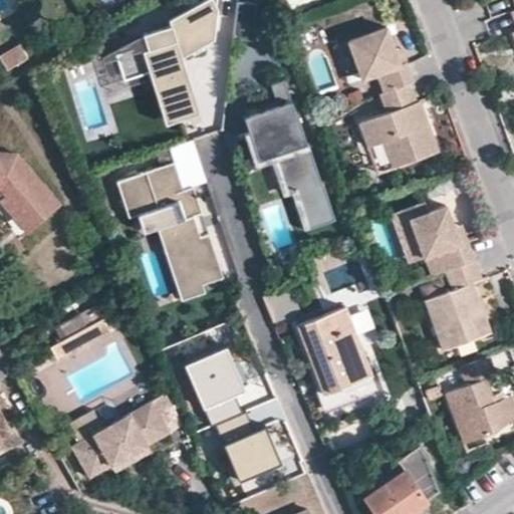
[(215,35),(219,0),(210,0),(185,15),(188,21),(174,29),(146,38),(149,49),(118,59),(127,84),(152,76),(157,74),(175,126),(198,118),(179,62),(184,59),(193,52),(196,57),(201,54),(207,51),(201,43),(215,35)]
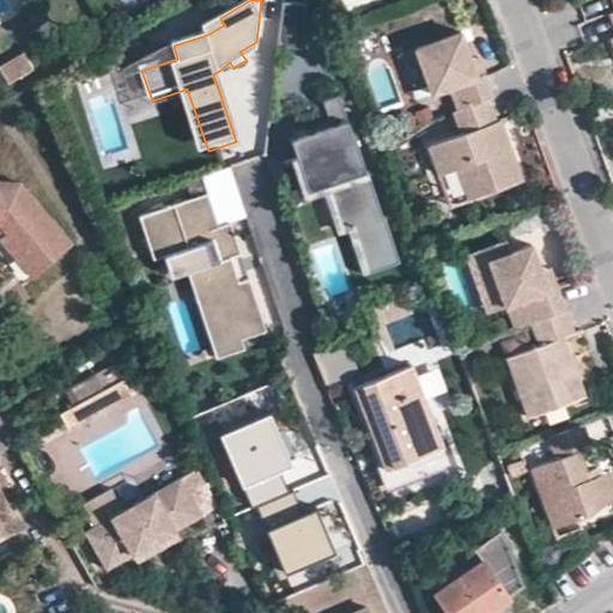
[(207,35),(224,25),(220,18),(204,28),(207,35)]
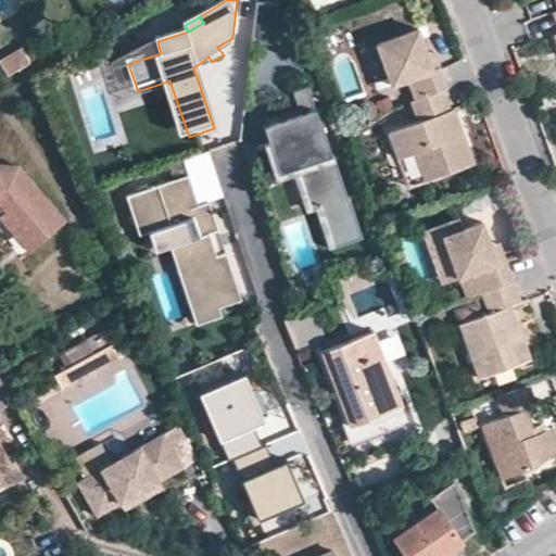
[(444,87),(436,66),(429,67),(422,52),(414,28),(374,43),(389,84),(403,78),(412,99),(439,89),(444,87)]
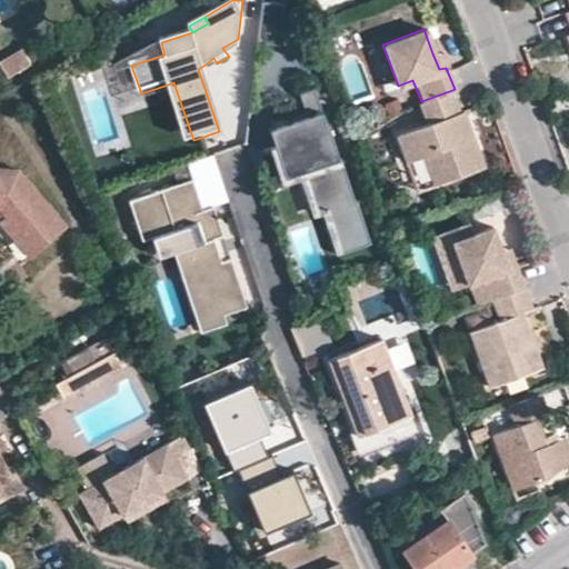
[(27,49),(1,60),(9,78),(35,67),(27,49)]
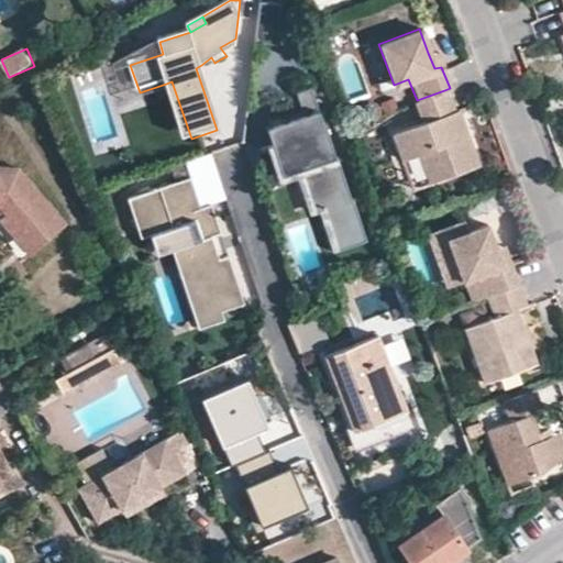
[(434,51),(428,53),(434,68),(441,67),(434,51)]
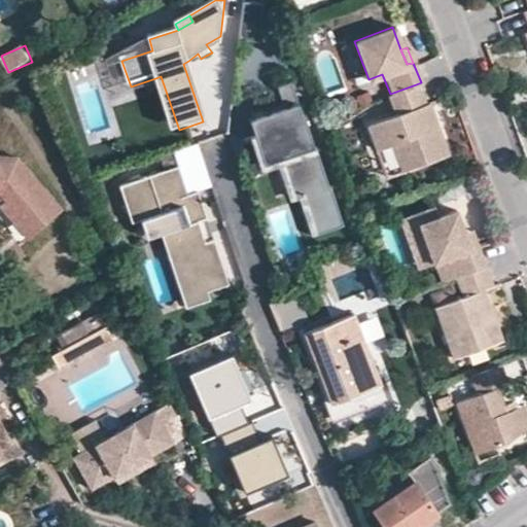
[(183,64),(203,121),(208,119),(188,61),(183,64)]
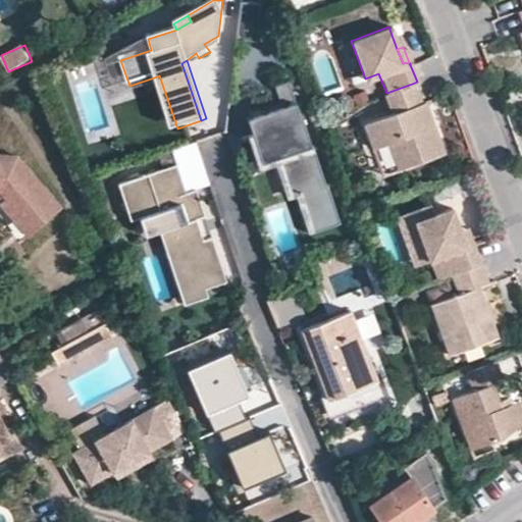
[(177,128),(159,75),(154,77),(171,129),(177,128)]
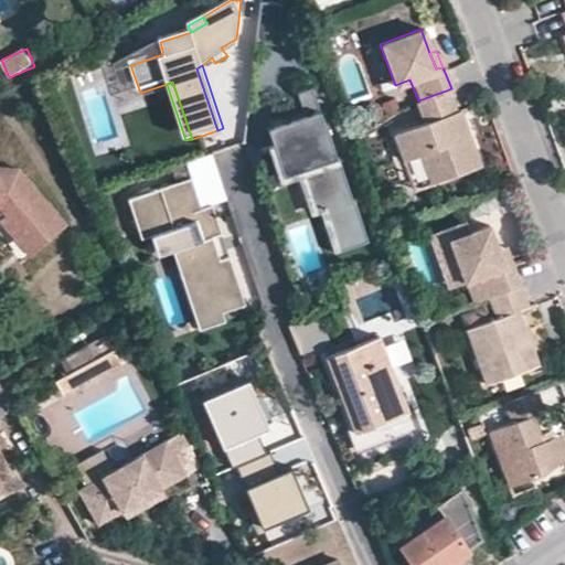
[(446,91),(418,100),(414,103),(420,123),(392,135),(401,160),(417,155),(429,183),(479,166),(464,124),(458,126),(452,110),(446,91)]
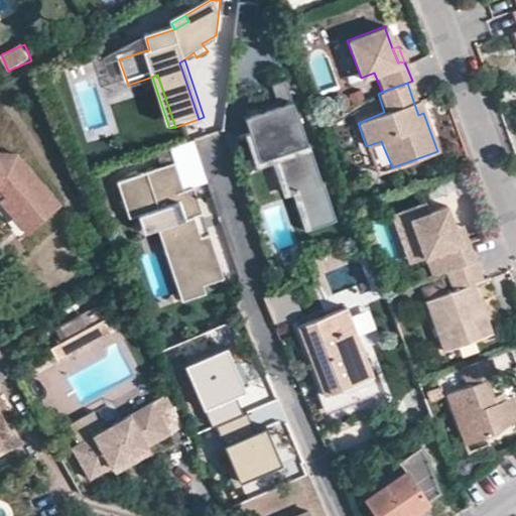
[(336,224),(299,115),(297,115),(286,84),(273,88),(278,104),(283,120),(277,122),(273,111),(249,119),(246,120),(248,128),(251,135),(260,163),(277,158),(290,199),(294,198),(298,196),(310,233),(336,224)]
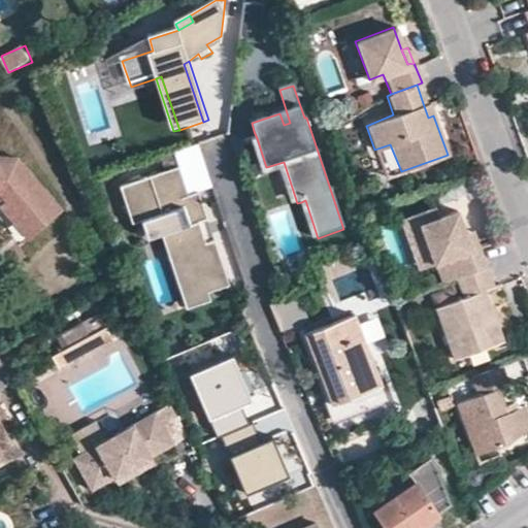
[(428,118),(433,116),(428,102),(423,103),(428,118)]
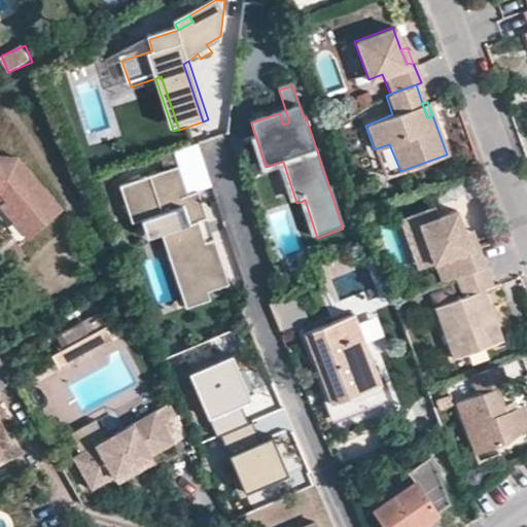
[(289,123),(284,106),(252,116),(254,121),(279,113),(283,125),(289,123)]
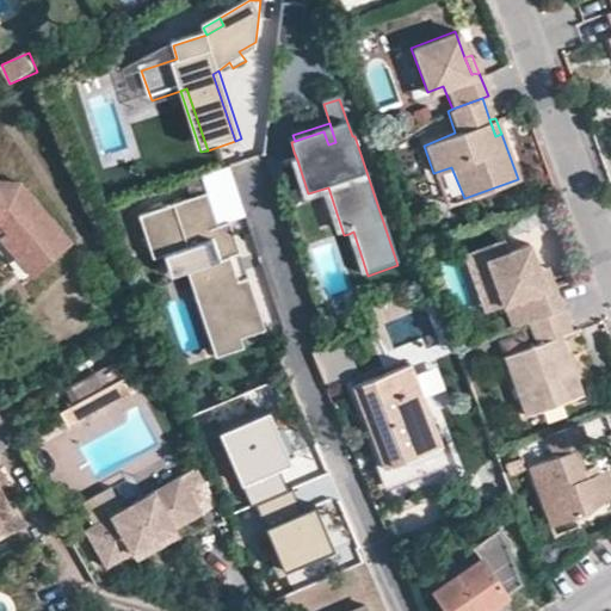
[(344,235),(328,187),(308,193),(297,160),(291,161),(304,202),(323,195),(338,238),(344,235)]
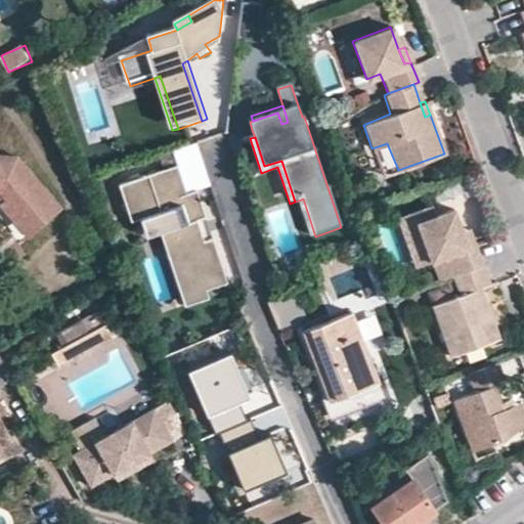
[(201,144),(176,153),(180,167),(190,195),(201,191),(215,187),(201,144)]
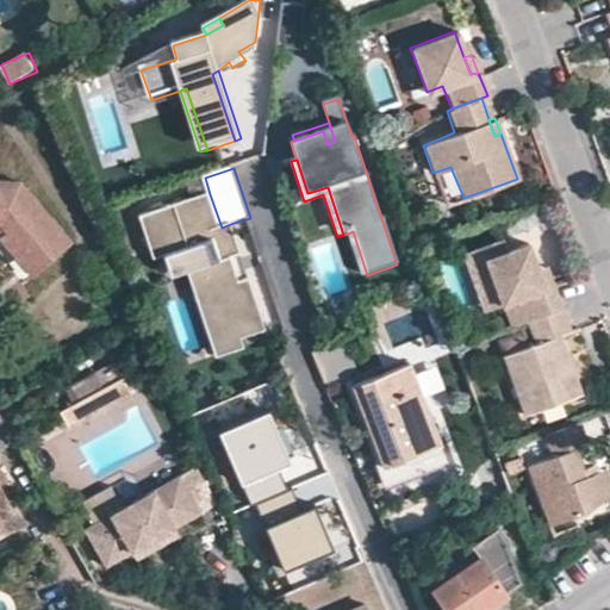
[(73,246),(18,182),(0,180),(0,241),(29,277),(73,246)]
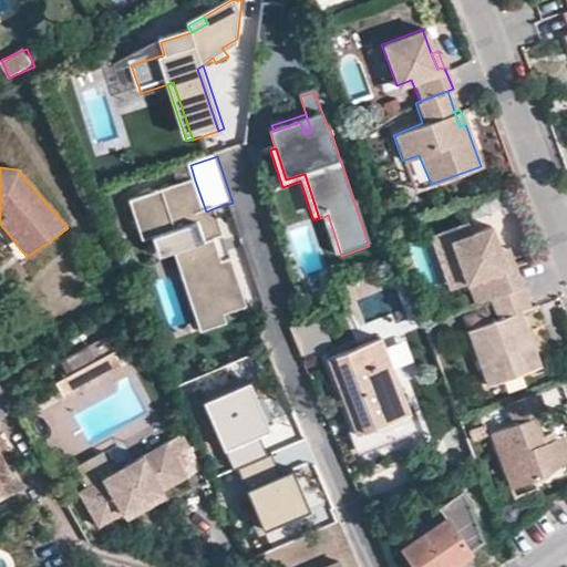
[(206,212),(195,181),(131,203),(145,243),(169,234),(177,230),(199,223),(206,243),(184,250),(176,253),(204,332),(232,322),(228,313),(251,306),(235,258),(229,260),(225,261),(217,239),(222,238),(227,236),(223,225),(217,207),(206,212)]
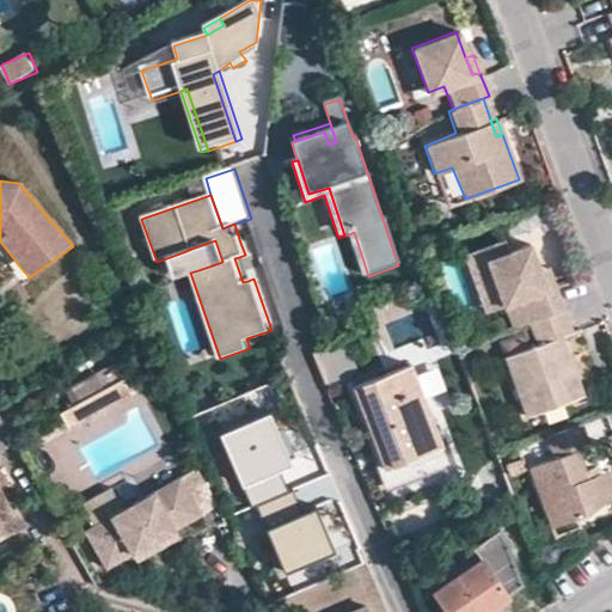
[(354,232),(349,234),(363,277),(368,276),(354,232)]
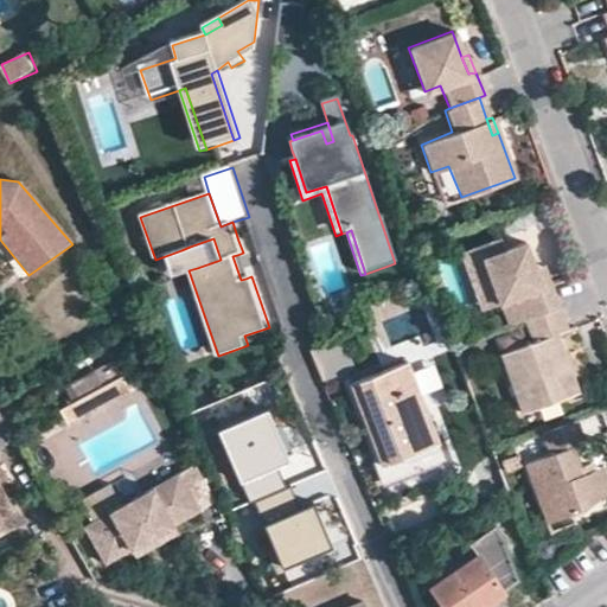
[(502,244),(467,257),(487,312),(502,307),(485,262),(505,254),(502,244)]
